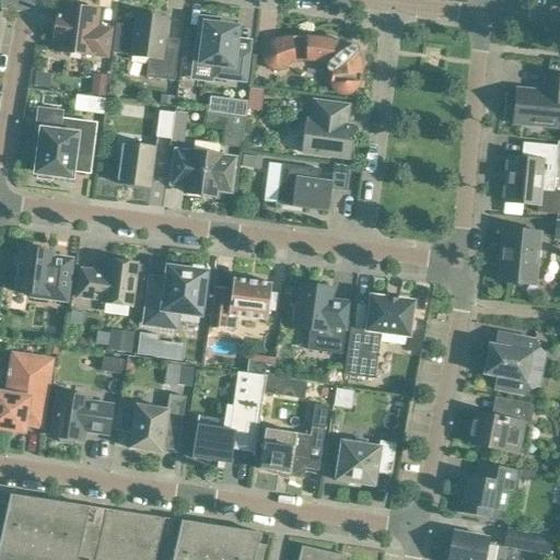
[(57,13),(53,43),(57,44),(56,51),(92,57),(92,56),(107,57),(111,30),(96,28),(98,10),(81,8),(81,4),(67,2),(67,6),(61,6),(60,13),(57,13)]
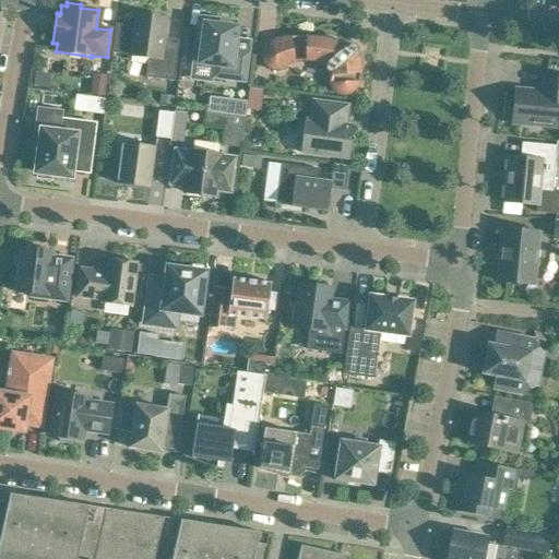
[(116,24),(113,46),(113,54),(131,56),(149,58),(145,78),(174,82),(177,51),(163,49),(166,19),(137,15),(134,26),(116,24)]
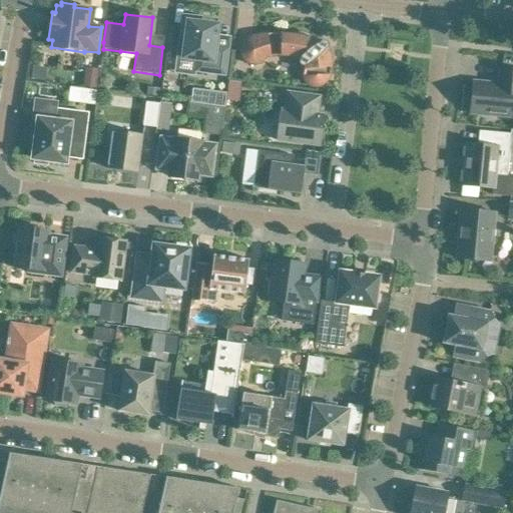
[(214,47),(216,37),(217,26),(200,24),(201,18),(183,16),(180,37),(185,38),(183,58),(197,59),(195,71),(224,75),(227,49),(214,47)]
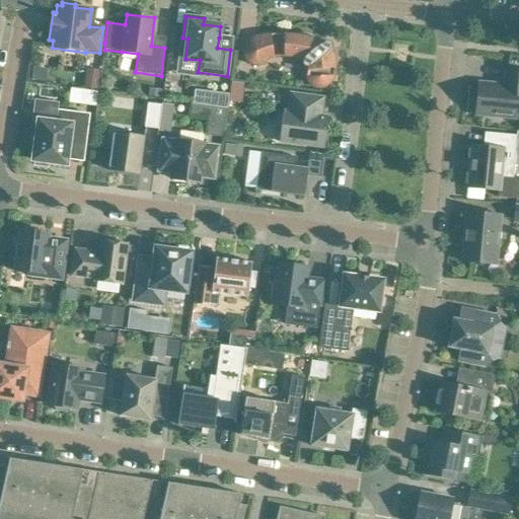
[(322,43),(318,41),(318,40),(317,40),(315,36),(312,34),(308,33),(304,32),(300,33),(296,35),(295,35),(290,35),(286,34),(277,34),(272,34),(267,35),(257,36),(255,38),(252,39),(249,41),(248,41),(246,43),(245,45),(244,46),(244,48),(243,49),(243,51),(243,53),(243,55),(244,56),(244,58),(245,60),(247,61),(248,63),(251,64),(253,65),(255,66),(258,66),(262,65),(263,65),(264,64),(266,62),(267,61),(270,60),(271,59),(275,58),(279,57),(284,57),(288,57),(291,57),(297,58),(300,59),(302,60),(303,60),(303,61),(302,62),(302,63),(302,65),(303,66),(304,67),(305,67),(306,67),(307,67),(308,67),(308,69),(308,71),(307,73),(307,75),(307,76),(307,78),(308,80),(308,81),(309,83),(311,84),(313,86),(315,87),(316,88),(318,88),(320,88),(322,88),(324,87),(325,87),(327,86),(329,84),(331,82),(332,80),(334,78),(334,76),(335,74),(335,71),(335,69),(335,66),(335,62),(335,59),(334,56),(331,52),(330,49),(330,48),(329,48),(327,51),(322,46),(326,44),(325,43),(324,43),(322,43)]
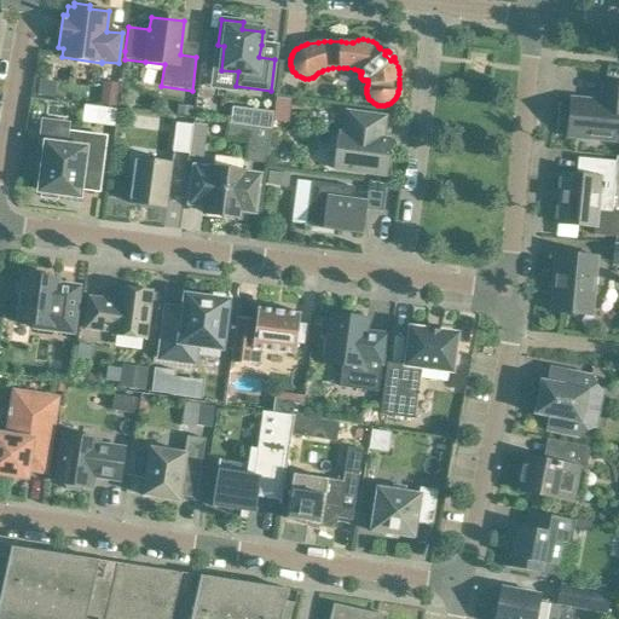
[(572,138),(596,140),(618,142),(618,85),(603,84),(601,102),(576,99),(572,138)]
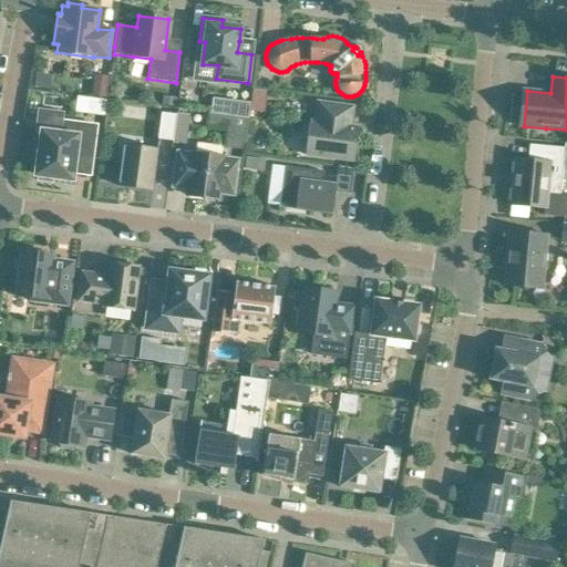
[(247,119),(250,103),(213,98),(210,113),(230,115),(247,119)]
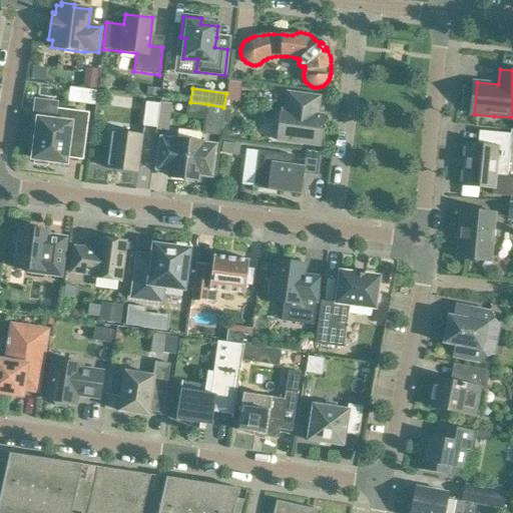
[(277,140),(320,146),(324,116),(314,114),(314,109),(318,110),(319,97),(288,93),(286,111),(281,110),(277,140)]
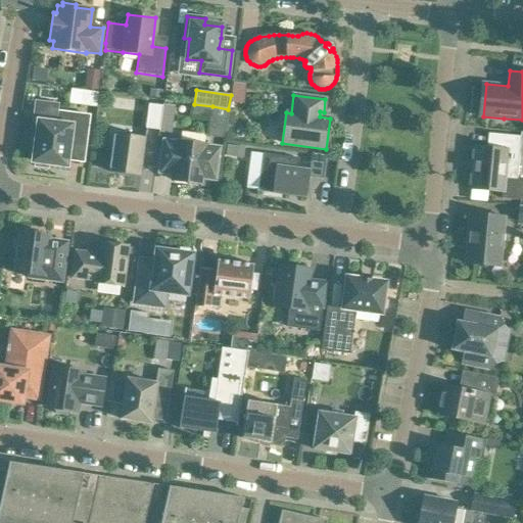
[(145,129),(159,131),(163,106),(149,104),(145,129)]
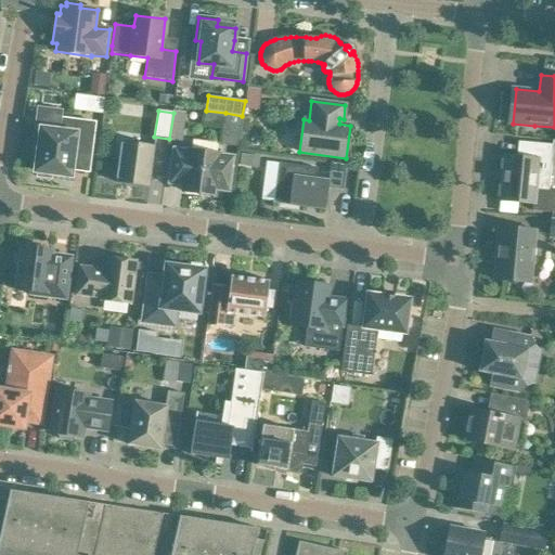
[(206,111),(204,124),(223,127),(226,113),(206,111)]
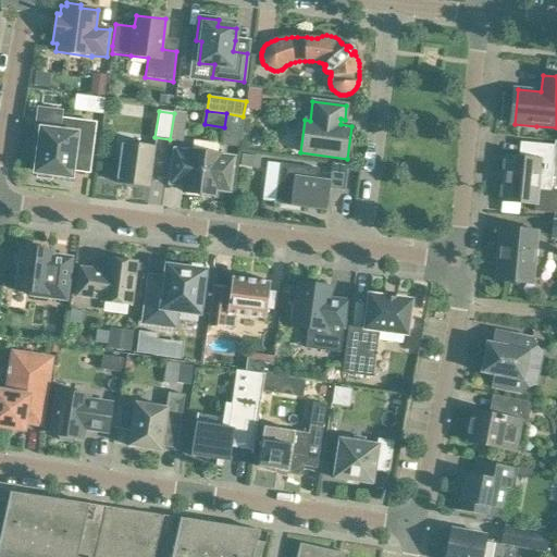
[(74,155),(91,157),(96,123),(62,119),(61,132),(41,130),(35,172),(38,173),(37,177),(51,180),(52,174),(71,177),(74,155)]
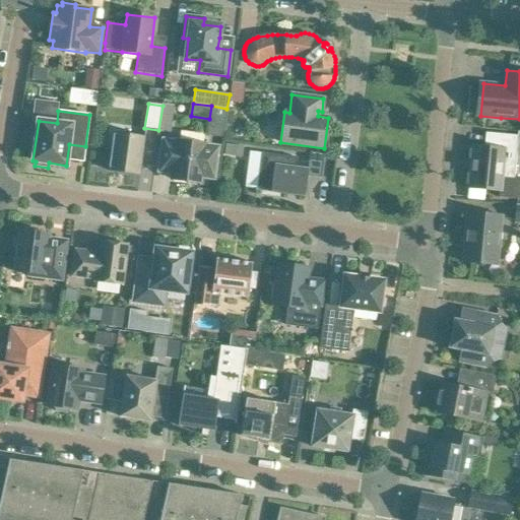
[(144,137),(143,137),(114,133),(109,171),(139,175),(144,137)]
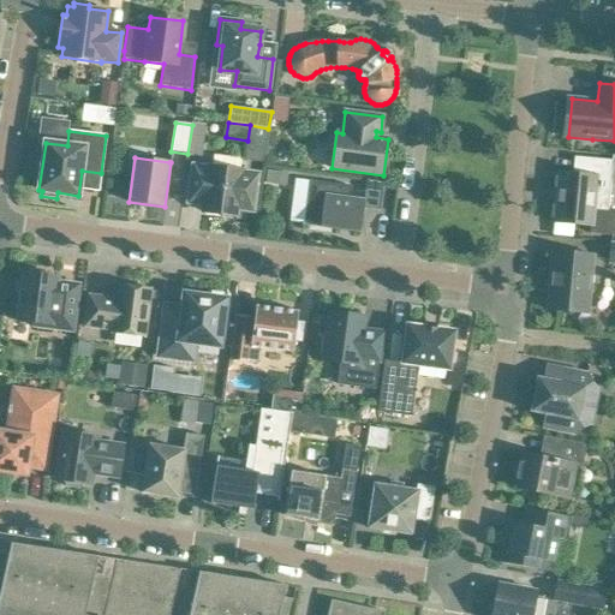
[(555,222),(590,226),(590,233),(614,236),(614,228),(614,220),(614,210),(608,210),(613,161),(574,157),(573,174),(560,173),(555,222)]
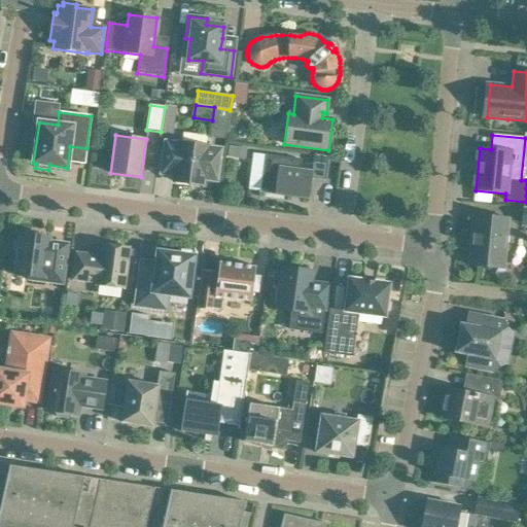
[(217,181),(221,149),(209,148),(209,147),(178,143),(178,144),(166,142),(162,170),(175,172),(173,181),(204,185),(205,179),(217,181)]
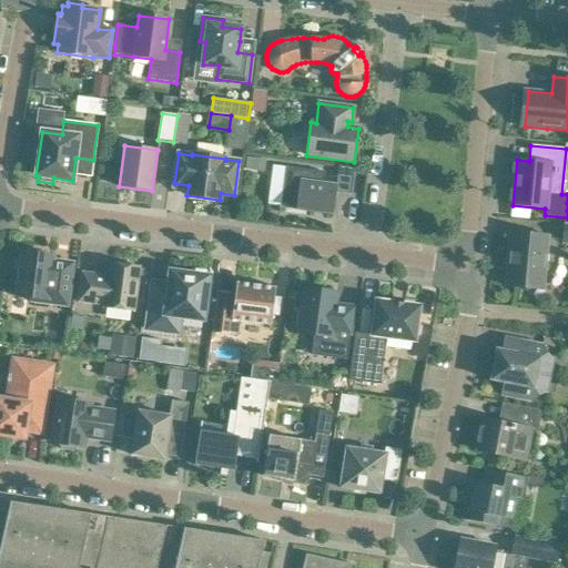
[(281,206),(280,206),(279,208),(334,215),(334,214),(333,213),(335,193),(351,195),(354,169),(338,166),(336,186),(323,184),(325,173),(285,168),(281,206)]
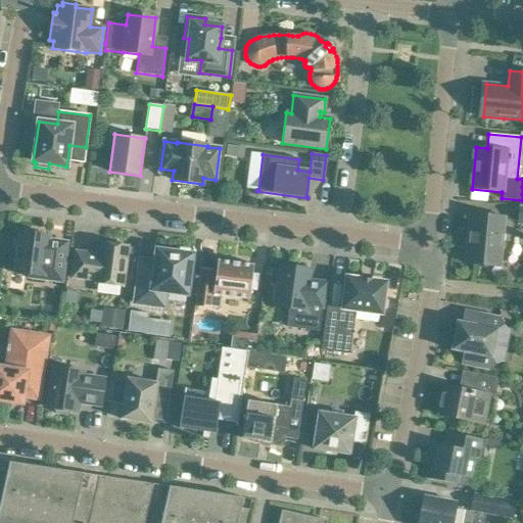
[(470,214),(465,264),(500,267),(505,218),(470,214)]
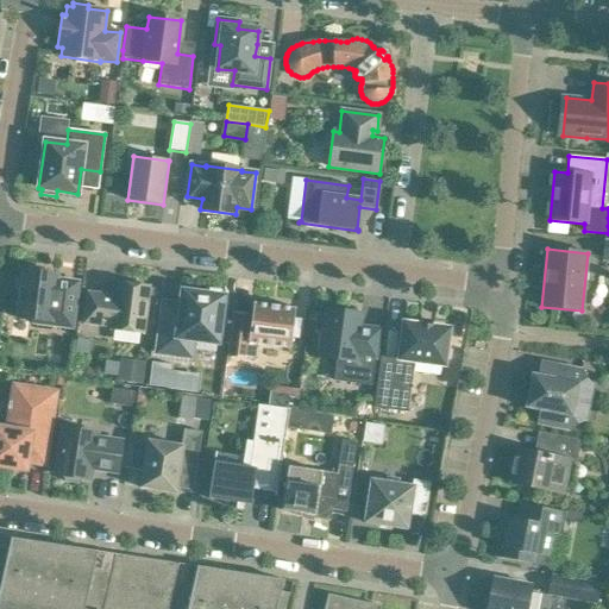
[(33,320),(33,324),(73,330),(79,282),(45,278),(46,274),(44,272),(41,268),(30,267),(25,270),(23,270),(22,276),(17,278),(16,290),(19,294),(17,318),(33,320)]
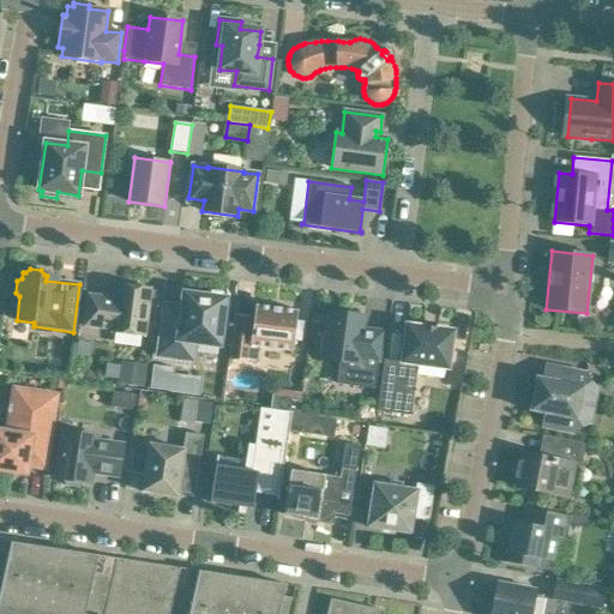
[(84,326),(112,330),(112,332),(145,337),(151,289),(118,284),(116,299),(89,295),(84,326)]
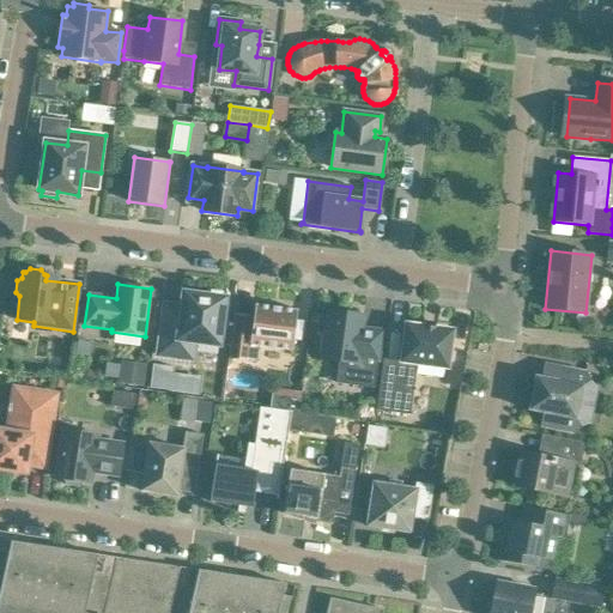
[(181,305),(177,310),(177,311),(165,310),(165,309),(164,309),(157,356),(192,359),(194,343),(219,346),(225,298),(222,298),(222,293),(207,291),(207,296),(183,293),(181,305)]
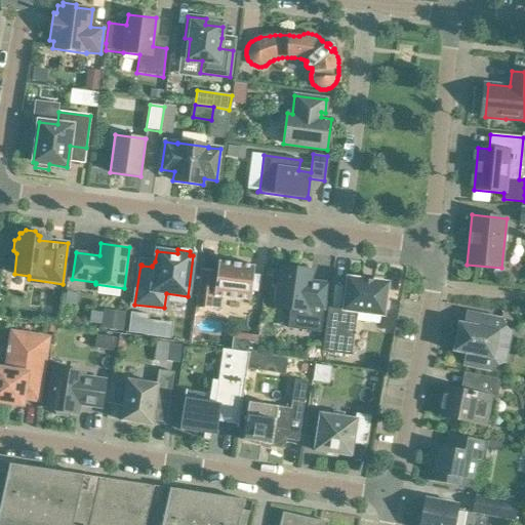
[(216,272),(201,269),(196,308),(219,311),(221,296),(250,300),(251,290),(256,291),(258,276),(253,276),(254,266),(218,261),(216,272)]
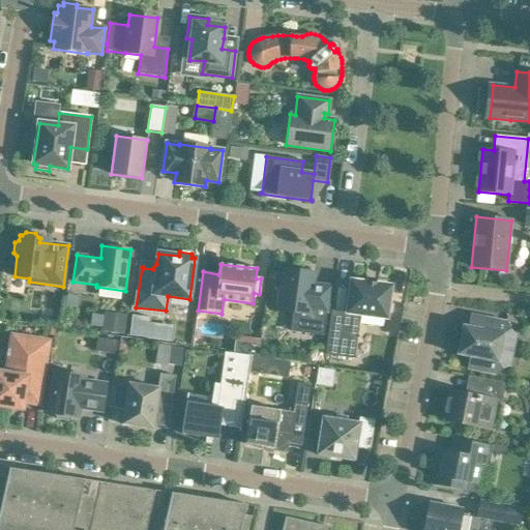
[(278,306),(278,311),(293,313),(291,331),(323,335),(326,312),(327,312),(330,287),(313,285),(314,273),(284,269),(281,289),(277,289),(275,305),(278,306)]
